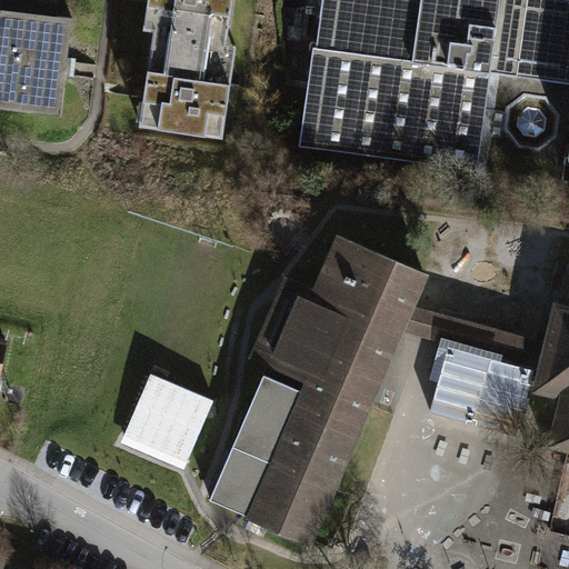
[(0,0),(0,12),(1,9),(57,17),(58,0),(0,0)]
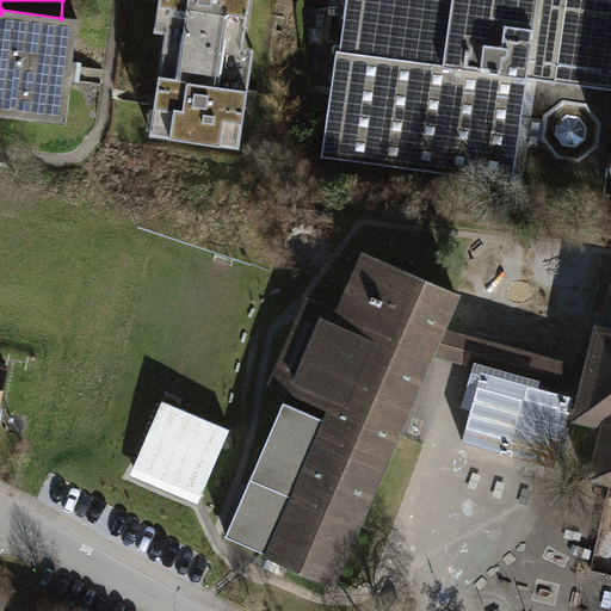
[(171,31),(244,42),(250,0),(159,0),(159,6),(173,7),(171,31)]
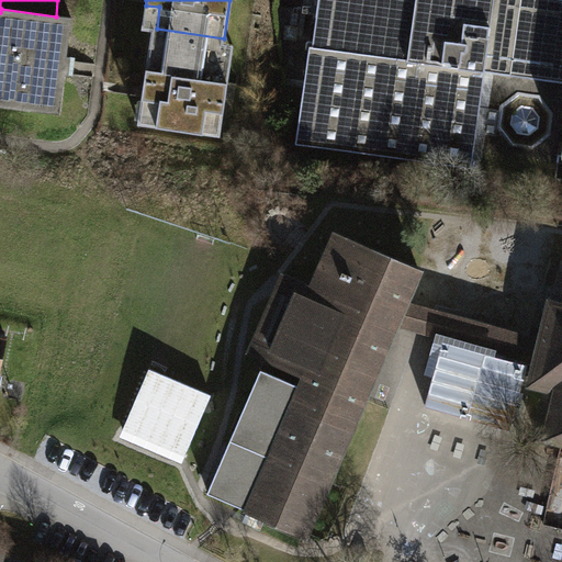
[(561,0),(330,0),(310,144),(482,170),(495,82),(561,92),(561,0)]
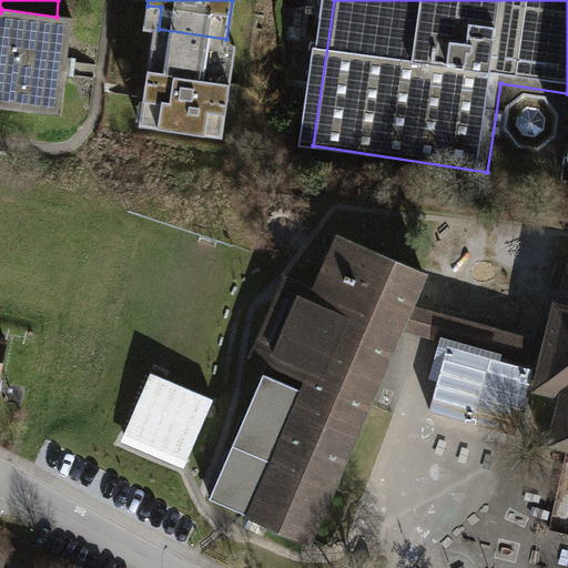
[(1,9),(0,12),(0,14),(0,107),(60,114),(64,75),(69,75),(71,57),(67,57),(72,18),(57,17),(1,9)]
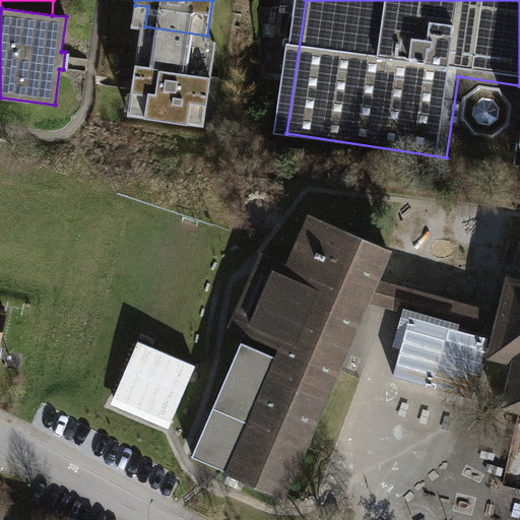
[(207,36),(145,26),(141,25),(131,91),(144,93),(141,116),(203,125),(210,76),(197,74),(200,55),(204,55),(207,36)]
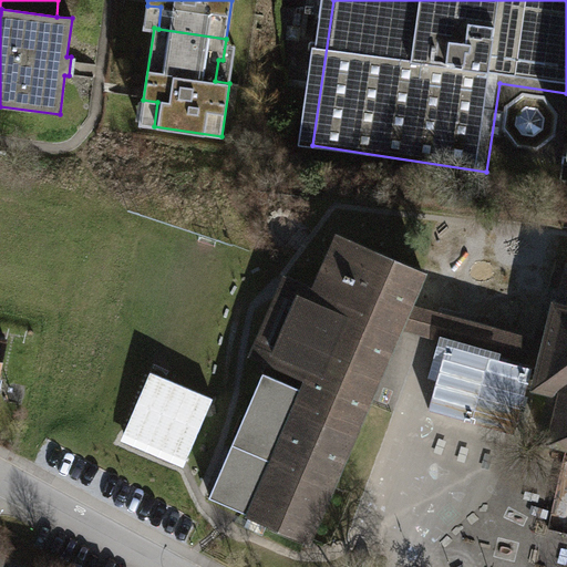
[(399,329),(409,306),(422,272),(338,236),(315,289),(287,278),(253,356),(309,380),(305,390),(263,372),(209,496),(308,539),(399,329)]
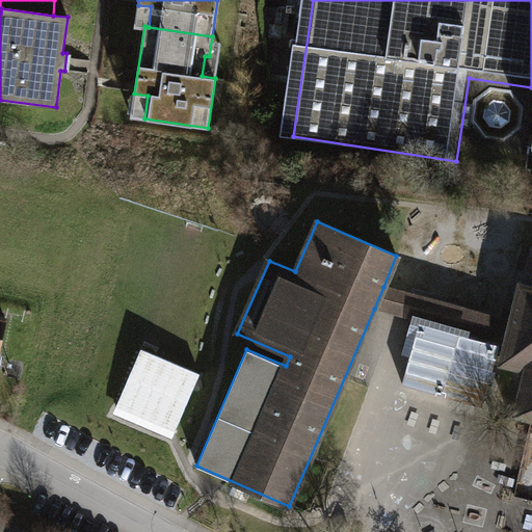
[(507,341),(506,345),(502,362),(517,366),(507,413),(531,418),(531,288),(521,286),(512,322),(508,342),(507,341)]
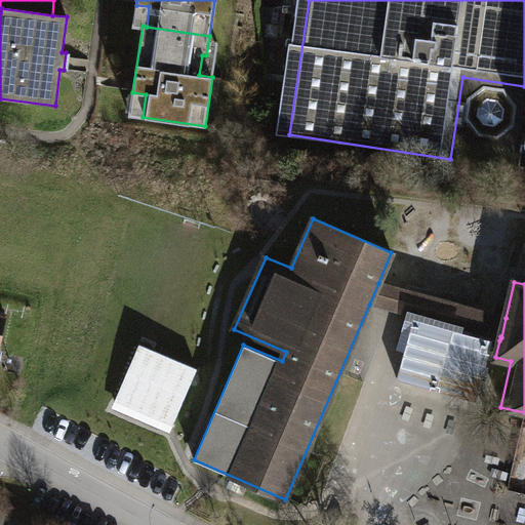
[(378,283),(369,305),(499,340),(500,336),(501,337),(506,318),(378,283)]
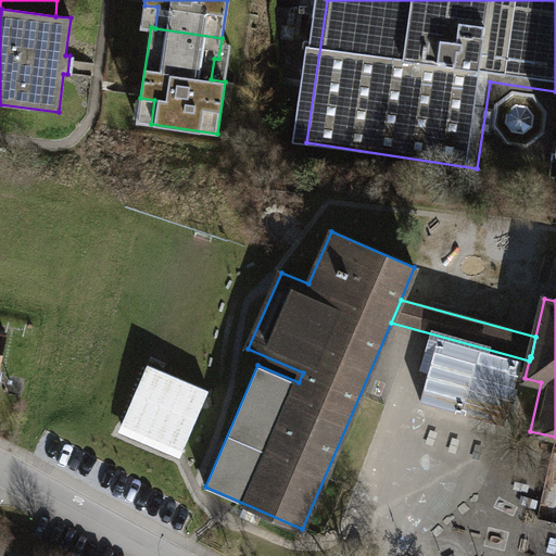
[(522,361),(438,338),(420,402),(504,425),(522,361)]
